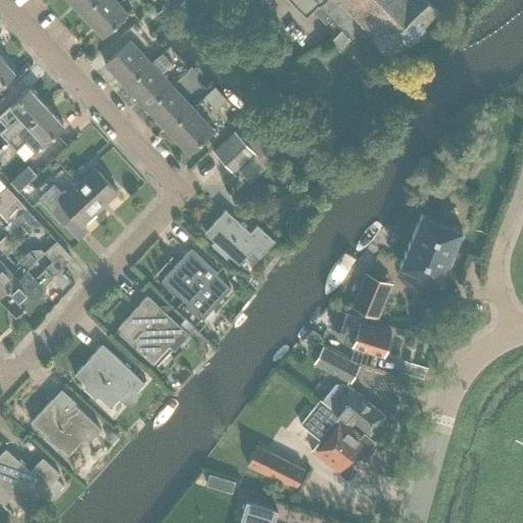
[(66,0),(81,14),(96,0),(66,0)]
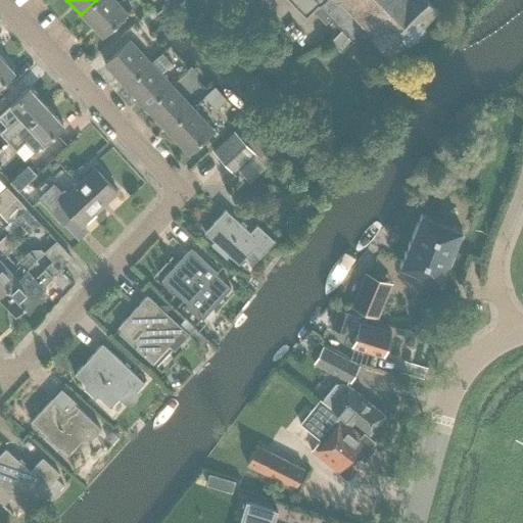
[(101,37),(127,13),(114,0),(96,0),(81,14),(101,37)]
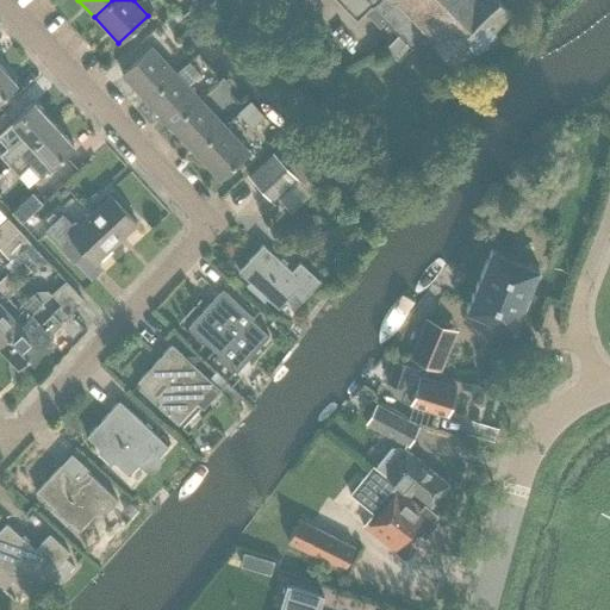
[(337,0),(356,19),(372,5),(400,33),(385,48),(396,60),(410,44),(411,45),(425,31),(458,62),(510,12),(498,0),(337,0)]
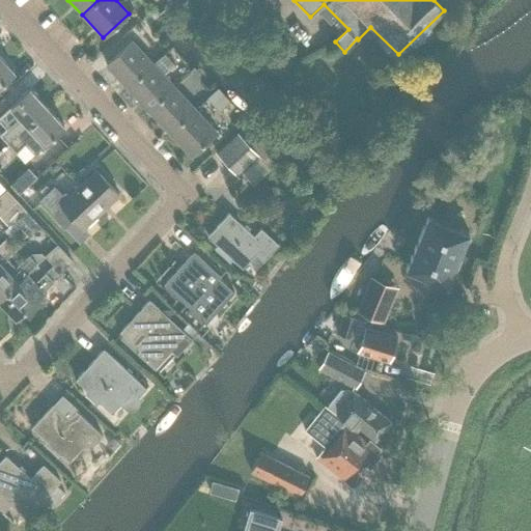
[(132,40),(106,65),(128,88),(154,63),(132,40)]
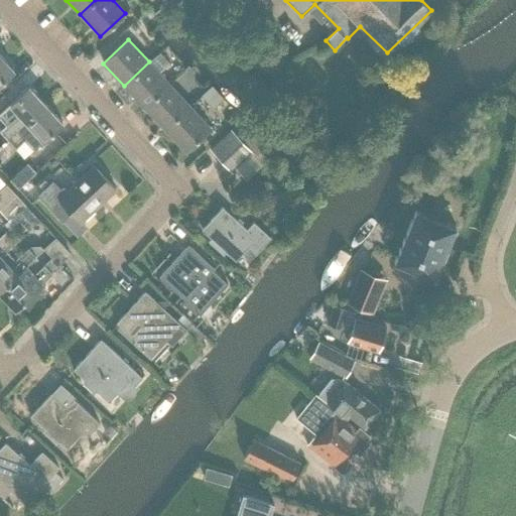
[(255,73),(266,83),(285,61),(275,51),(255,73)]
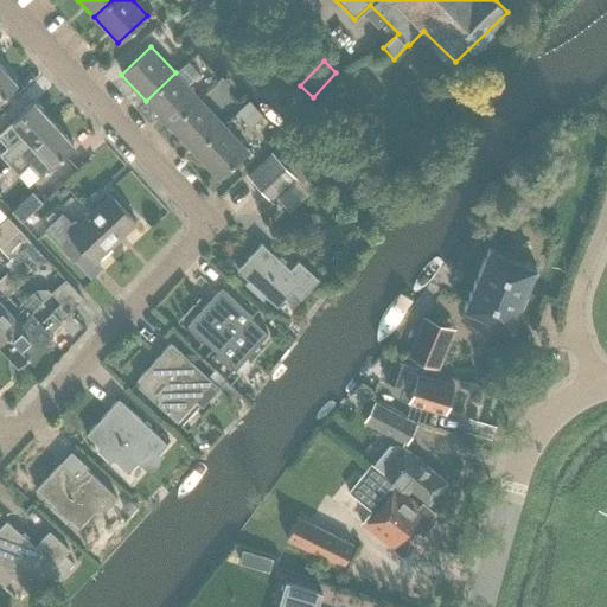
[(0,65),(0,97),(16,83),(0,65)]
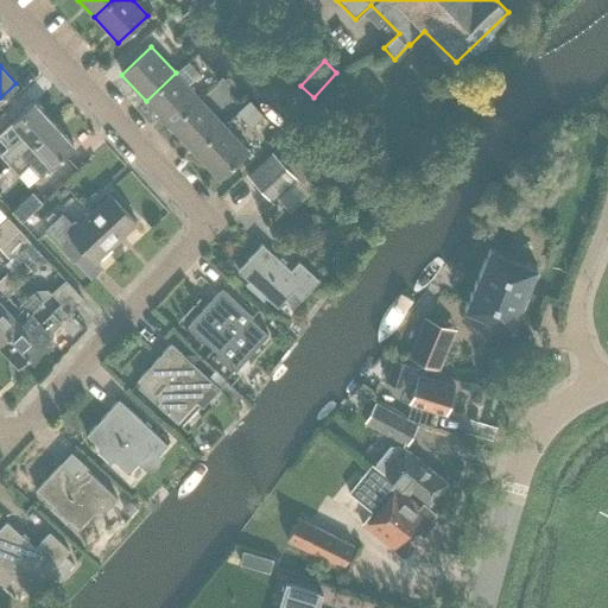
[(170,127),(200,99),(176,73),(146,101),(170,127)]
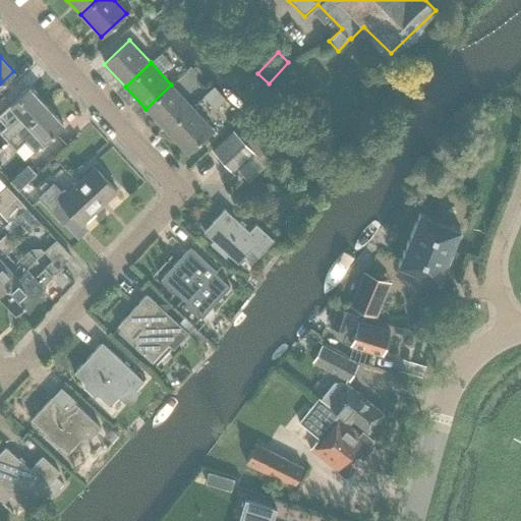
[(166,131),(191,107),(171,84),(146,109),(166,131)]
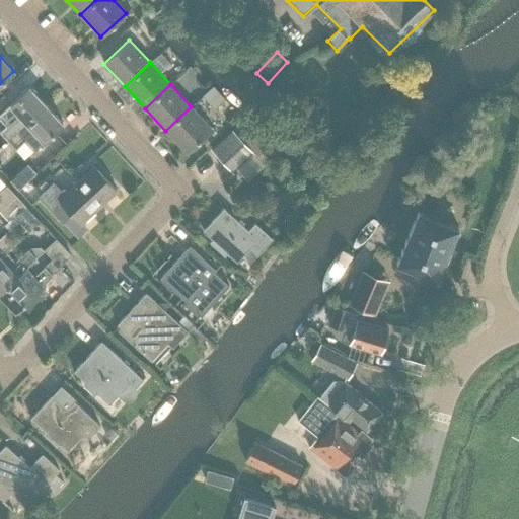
[(0,120),(6,127),(1,132),(8,140),(46,105),(28,87),(9,104),(0,113),(0,120)]
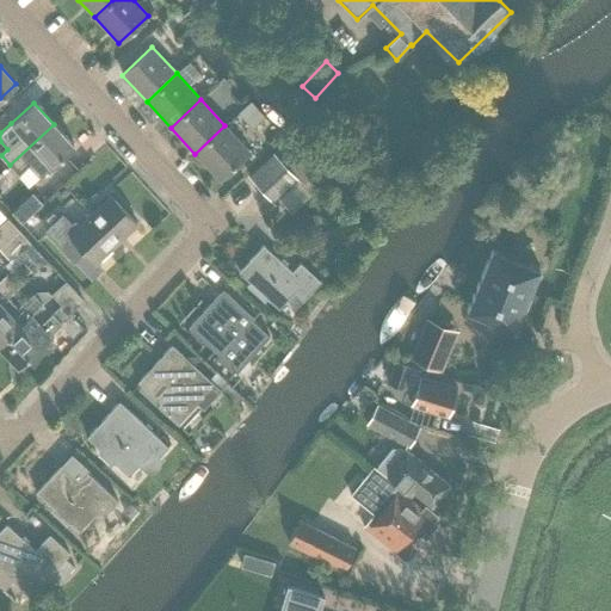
[(51,166),(73,146),(54,124),(10,165),(19,174),(41,154),(51,166)]
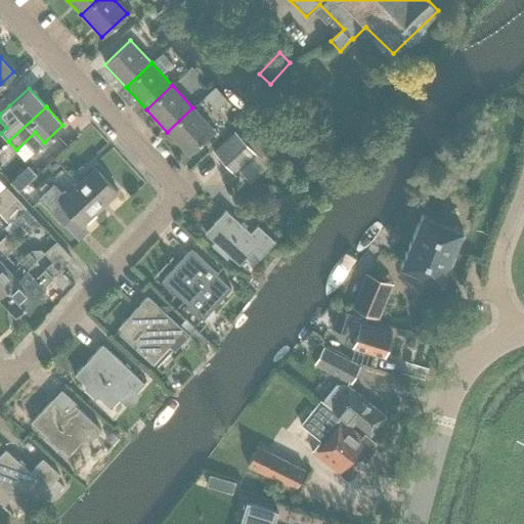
[(212,129),(192,107),(167,132),(188,155),(214,130),(212,129)]
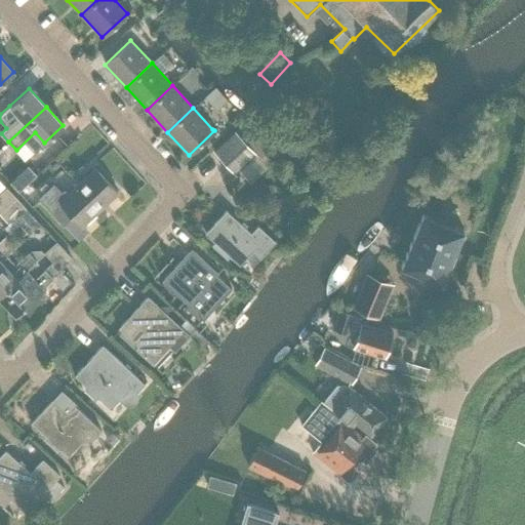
[(216,126),(212,129),(214,130),(218,135),(228,127),(223,120),(219,122),(217,125),(216,126)]
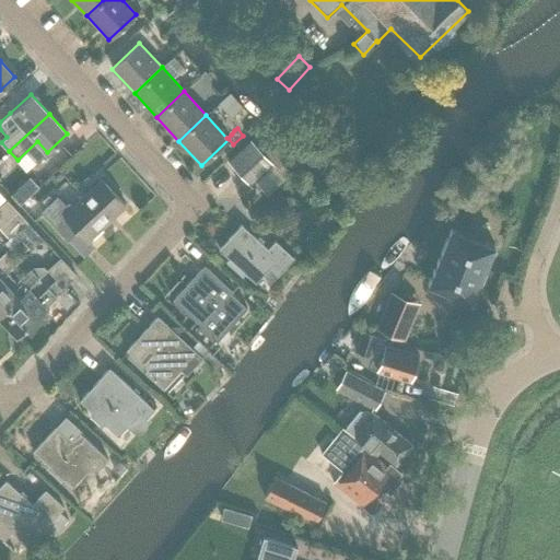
[(249,141),(229,162),(253,186),(273,165),(249,141)]
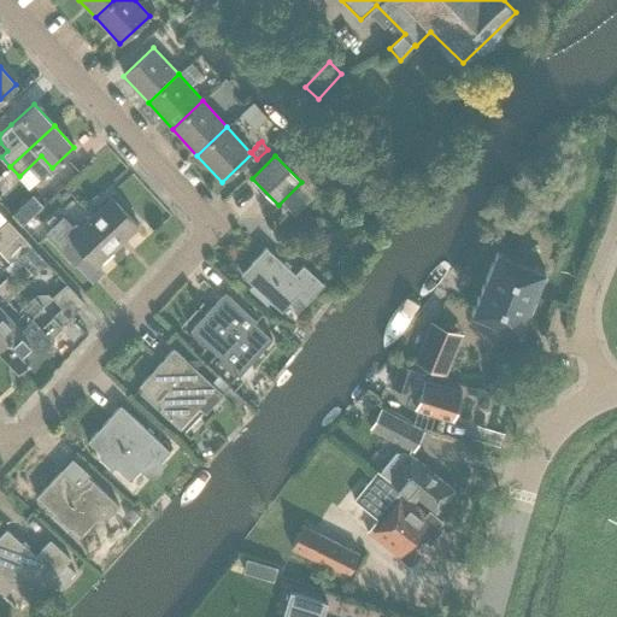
[(11,216),(22,227),(42,206),(33,195),(11,216)]
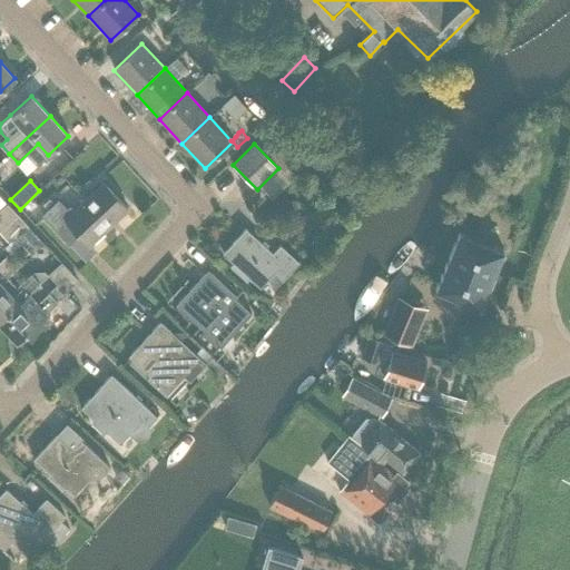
[(79,236),(88,246),(128,209),(104,184),(70,214),(58,200),(42,215),(69,245),(79,236)]
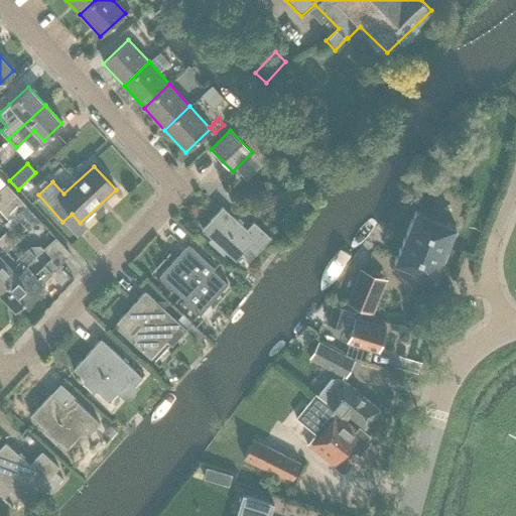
[(0,210),(16,196),(6,184),(0,189),(0,210)]
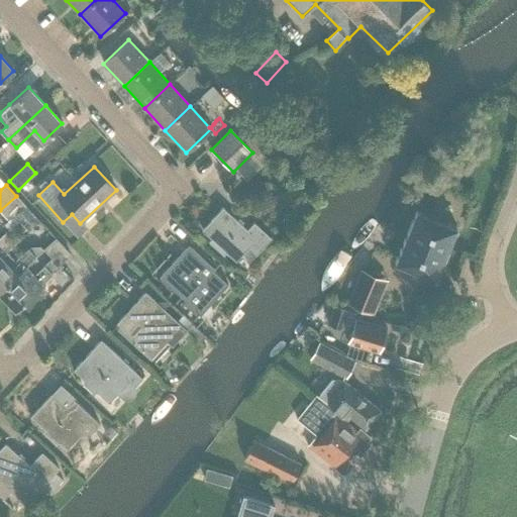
[(25,206),(16,196),(0,210),(0,212),(8,221),(13,216),(27,232),(38,221),(25,206)]
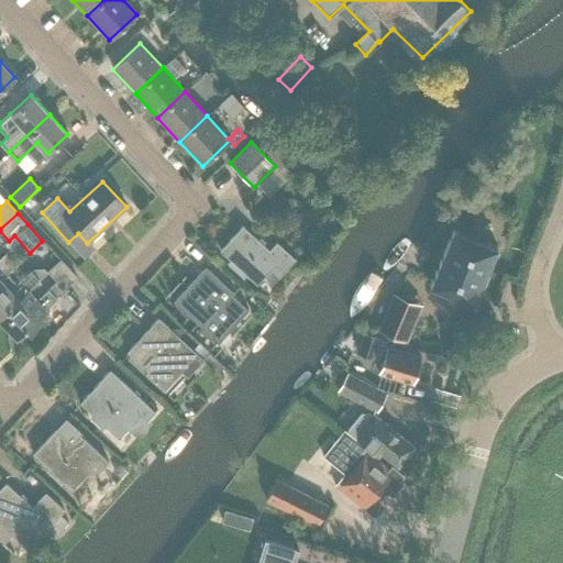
[(256,284),(269,268),(278,276),(295,258),(276,242),(269,251),(242,227),(220,251),(256,284)]
